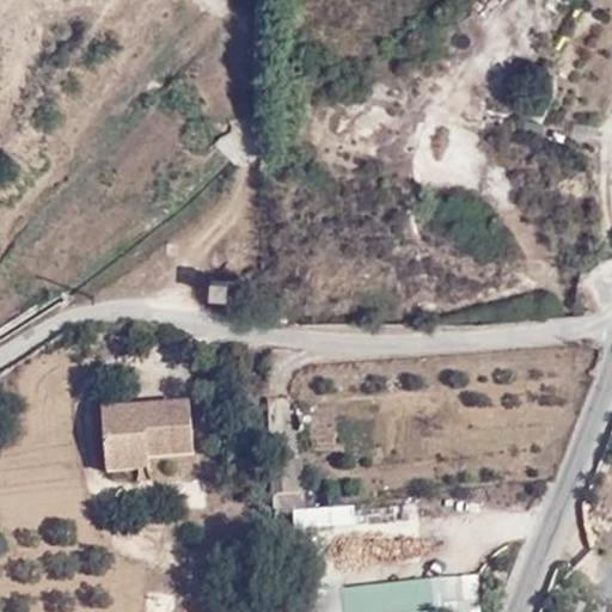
[(201,308),(219,310),(220,291),(201,292),(201,308)]
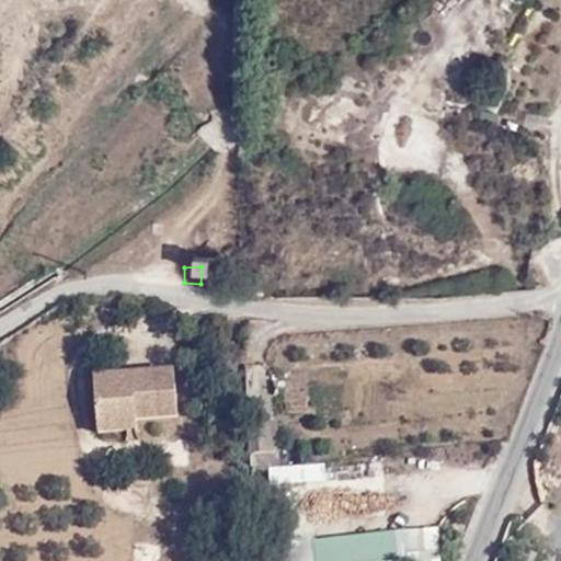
[(125,431),(165,427),(162,381),(115,385),(82,388),(86,434),(125,431)]
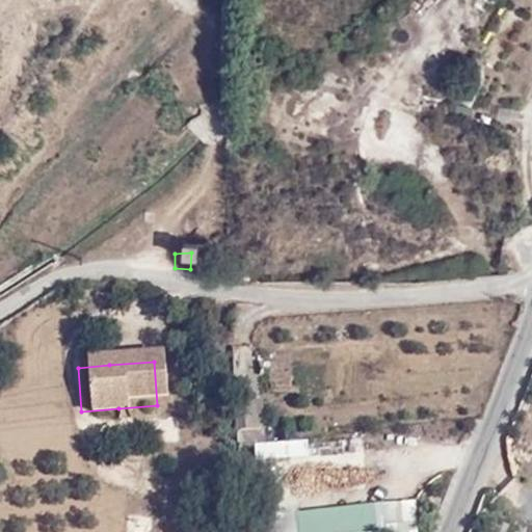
[(118,408),(81,411),(83,421),(120,418),(118,408)]
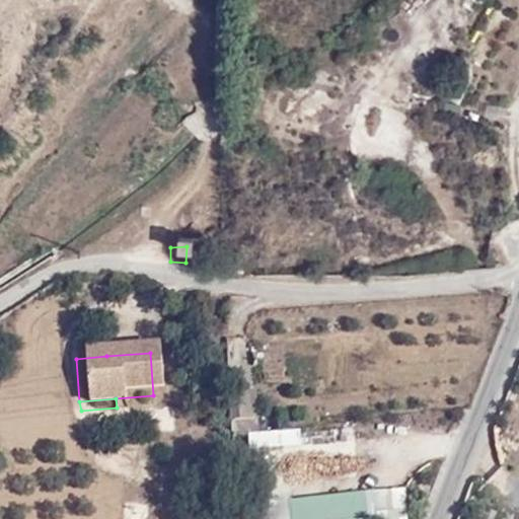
[(230,409),(233,448),(250,447),(246,408),(230,409)]
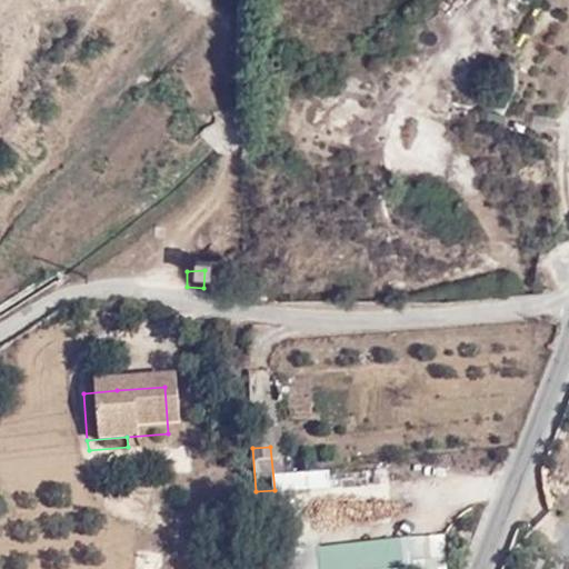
[(331,468),(275,471),(277,489),(332,486),(331,468)]
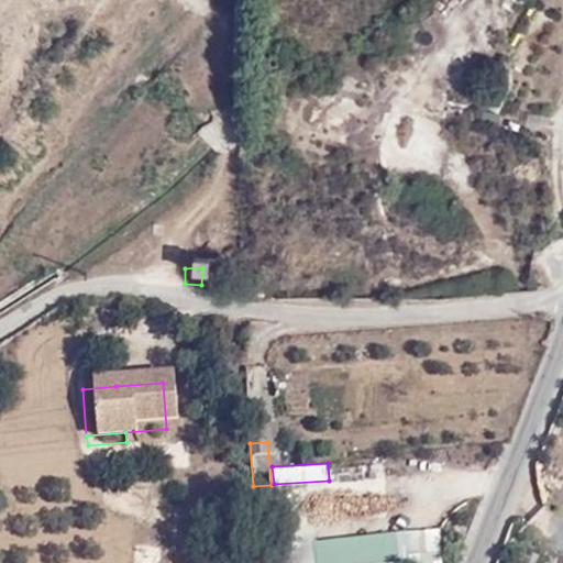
[(443,562),(441,527),(290,537),(291,559),(260,561),(258,562),(443,562)]
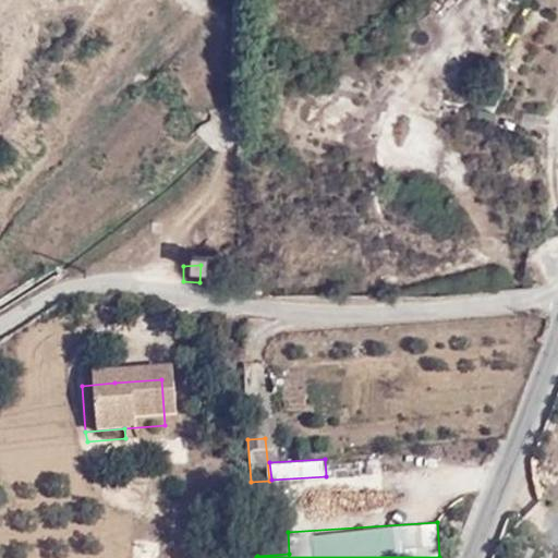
All buildings are outlined.
